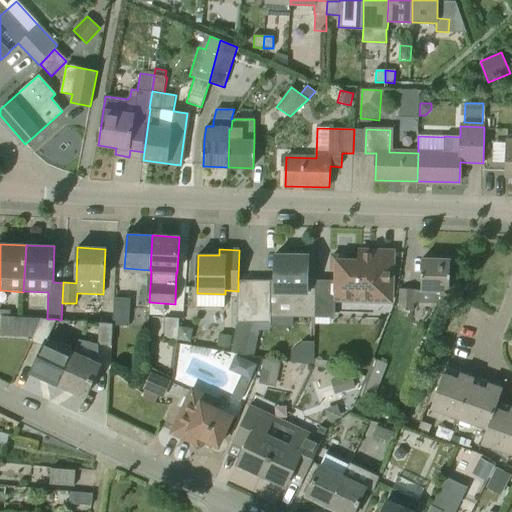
[(292,318),(315,318),(316,281),(308,280),(308,255),(305,255),(305,251),(291,251),(291,255),(275,254),(275,281),(271,281),(238,280),(238,291),(237,322),(231,353),(245,355),(251,326),(258,327),(292,327),(292,318)]
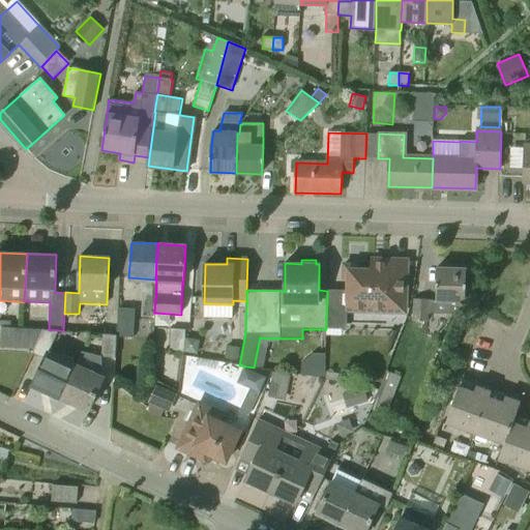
[(407,261),(372,260),(372,270),(357,269),(357,265),(344,265),(344,278),(348,278),(347,312),(405,313),(407,261)]
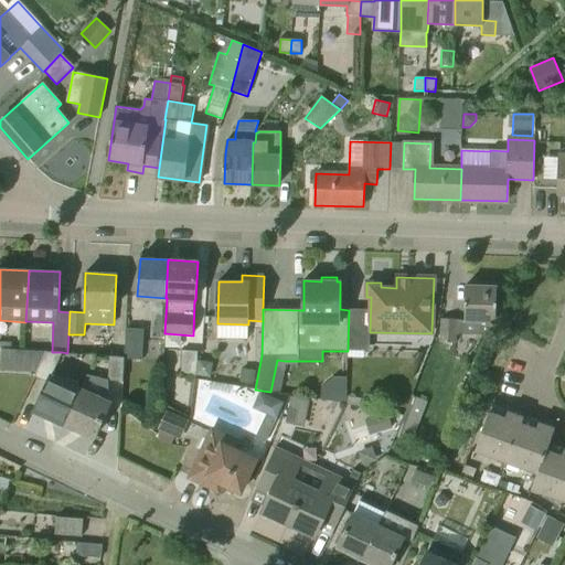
[(465,320),(457,320),(456,334),(491,336),(496,322),(497,287),(466,286),(465,320)]
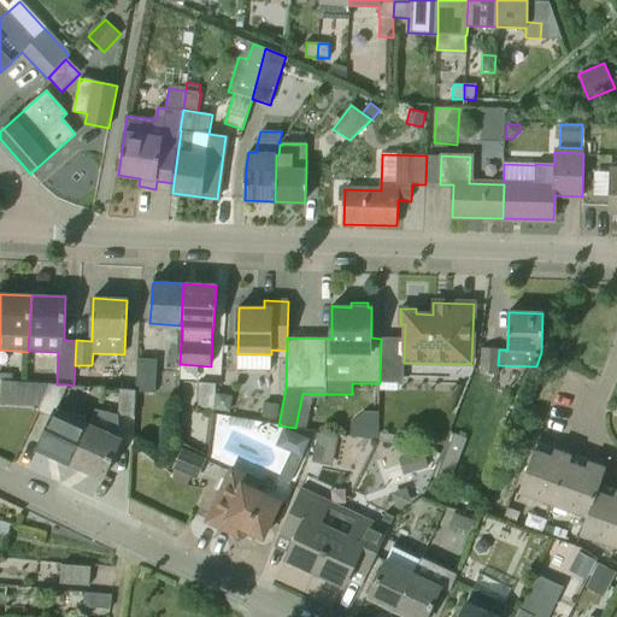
[(498,365),(499,350),(482,347),(481,375),(498,375),(498,365)]
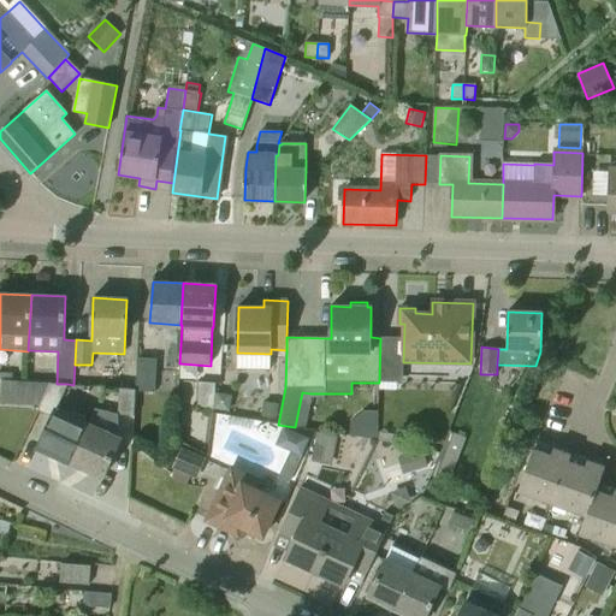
[(155,392),(157,360),(137,359),(136,390),(136,391),(155,392)]
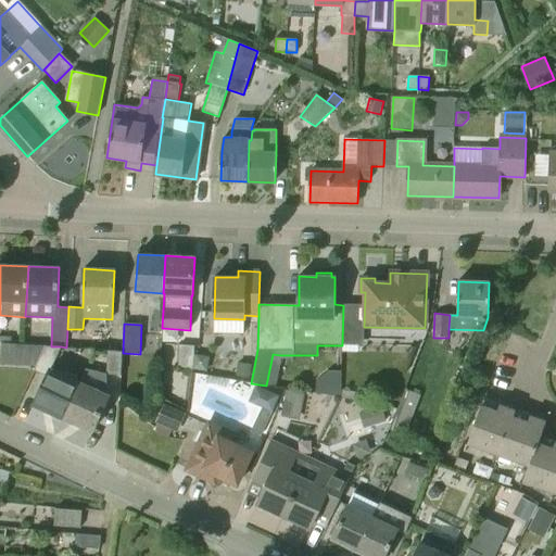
[(79,348),(80,329),(67,329),(66,348),(79,348)]
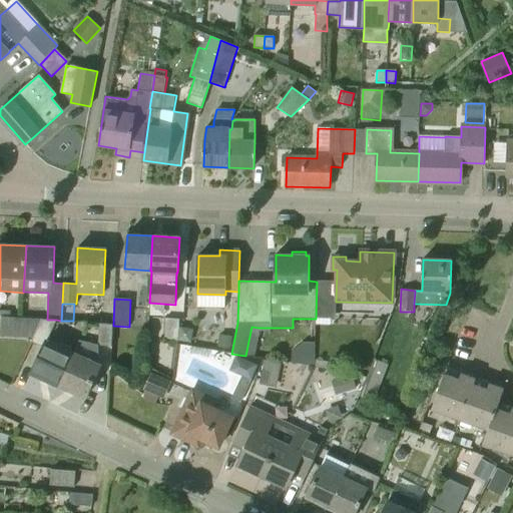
[(0,335),(33,338),(40,319),(1,317),(0,330),(0,335)]
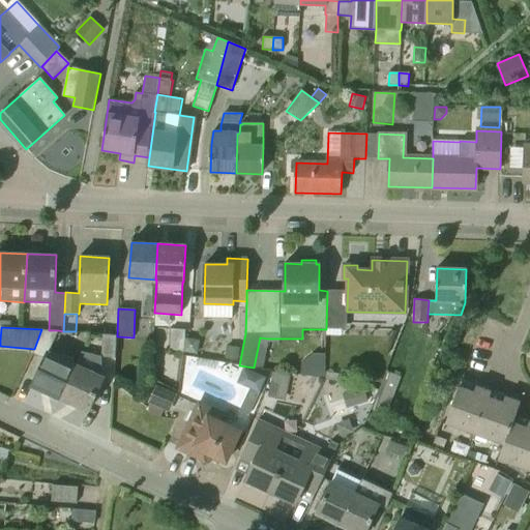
[(60,398),(76,365),(49,352),(58,330),(49,330),(41,329),(34,349),(32,352),(32,353),(45,358),(32,385),(60,398)]
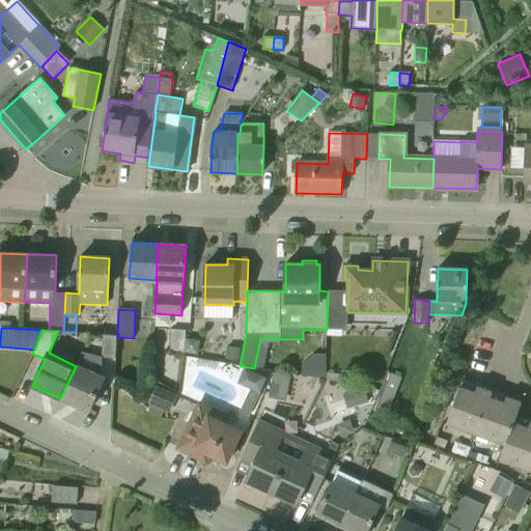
[(186,331),(171,330),(170,352),(185,352),(186,331)]
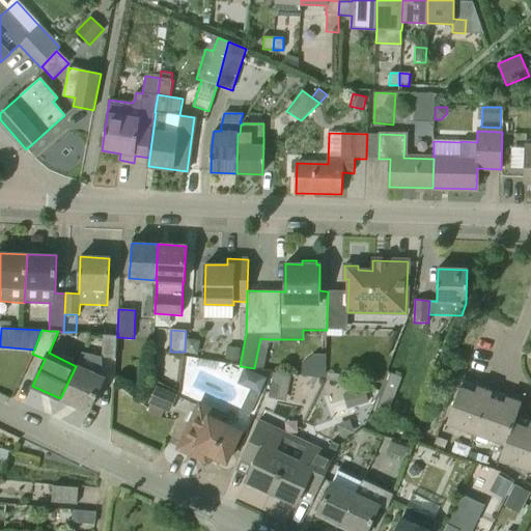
[(116,358),(117,337),(117,336),(103,335),(102,358),(116,358)]
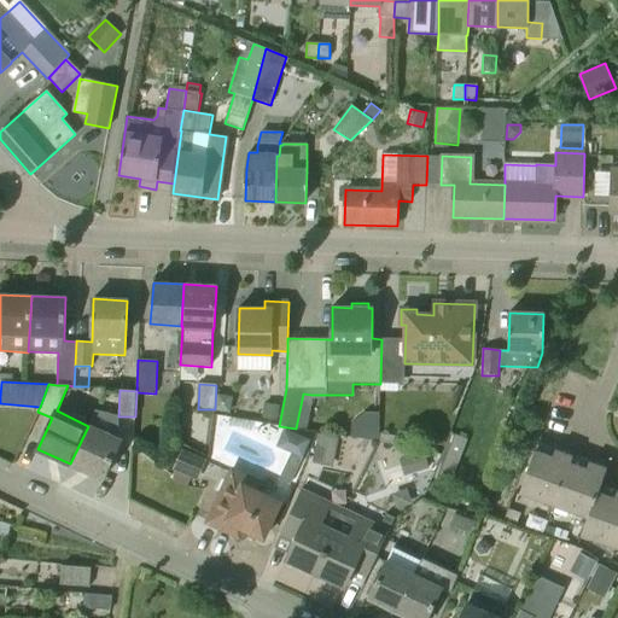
[(280,404),(266,402),(262,418),(278,420),(280,404)]
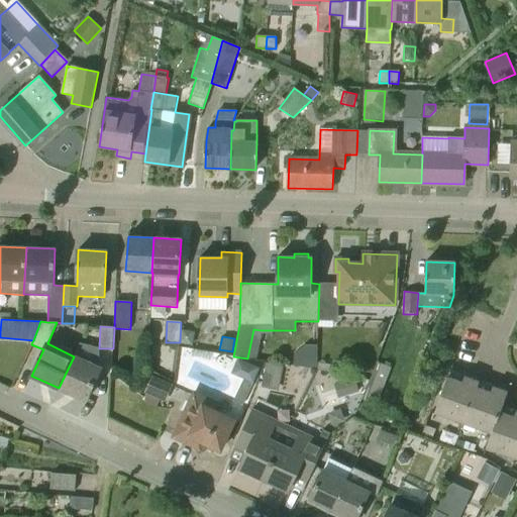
[(317,370),(317,351),(308,351),(302,357),(302,367),(317,370)]
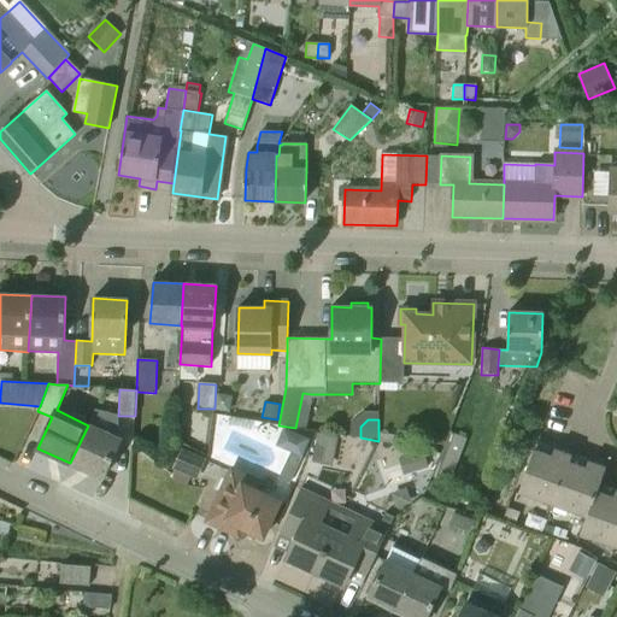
[(121,440),(88,425),(70,463),(103,479),(121,440)]
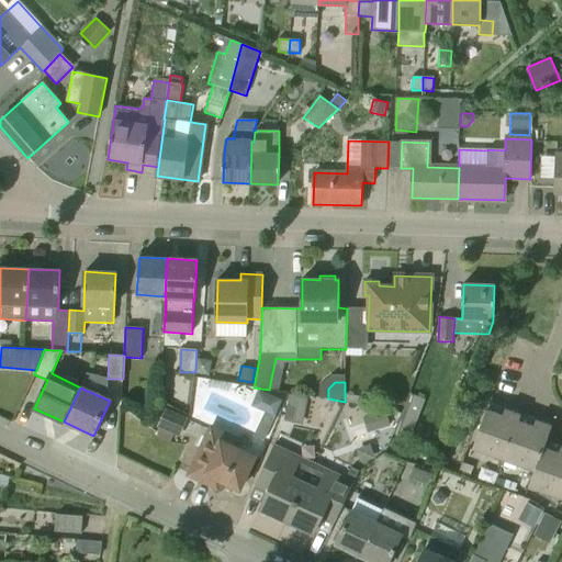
[(266,442),(282,401),(259,391),(253,408),(265,414),(255,438),(266,442)]
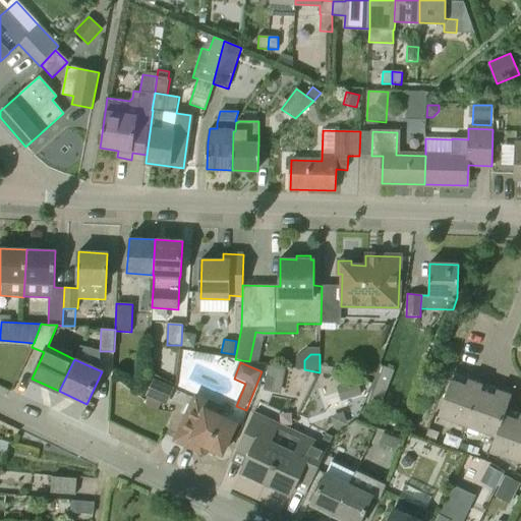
[(281,394),(286,369),(268,365),(263,391),(281,394)]
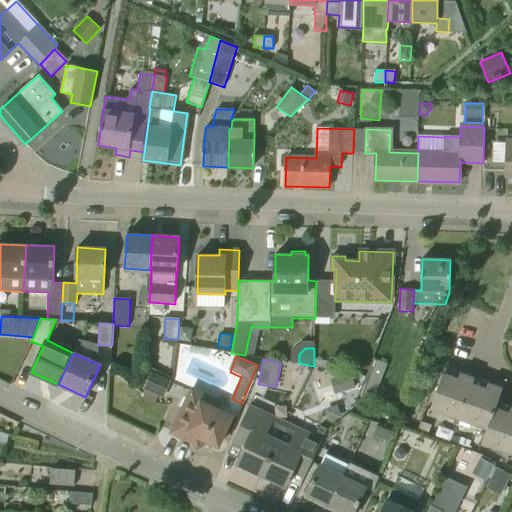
[(372,401),(386,364),(373,359),(359,396),(372,401)]
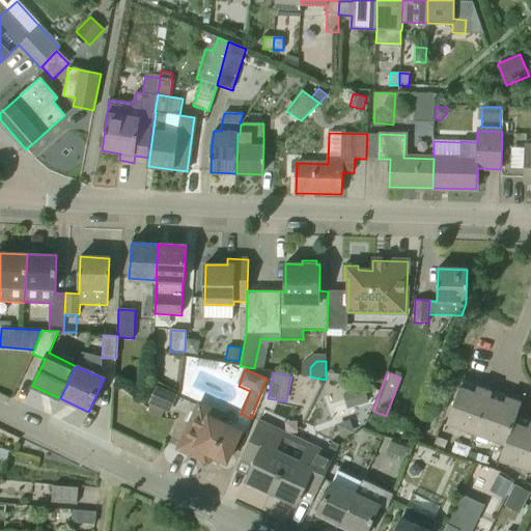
[(515,418),(522,402),(462,382),(446,424),(504,445),(515,418)]
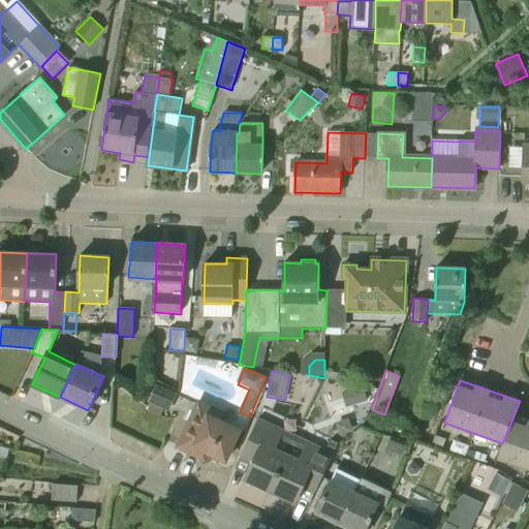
[(169,411),(177,394),(156,384),(148,403),(169,411)]
